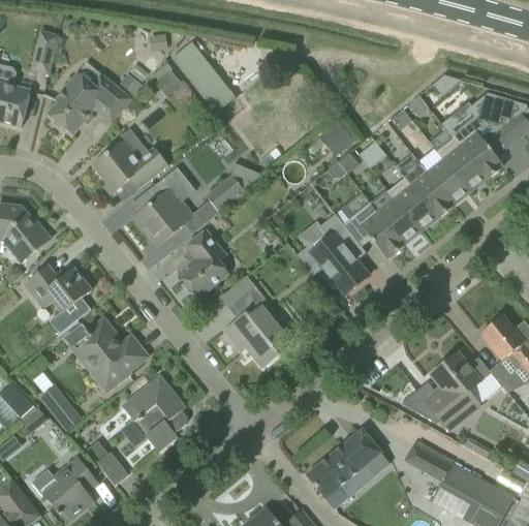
[(30,69),(48,73),(58,35),(40,31),(30,69)]
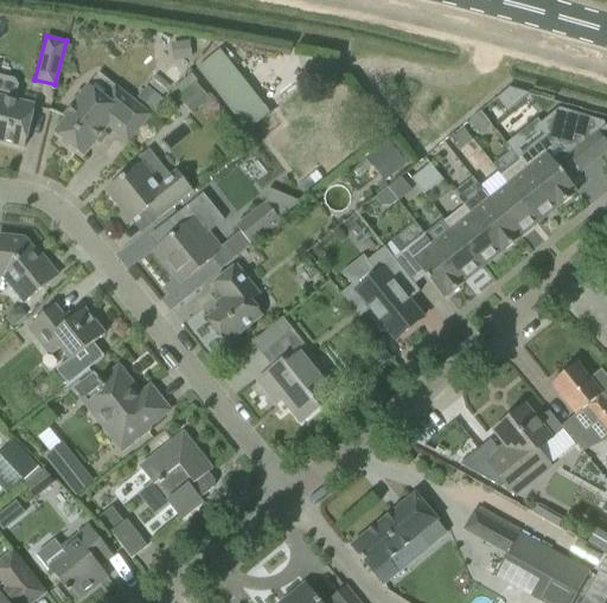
[(190,39),(172,42),(176,58),(193,55),(190,39)]
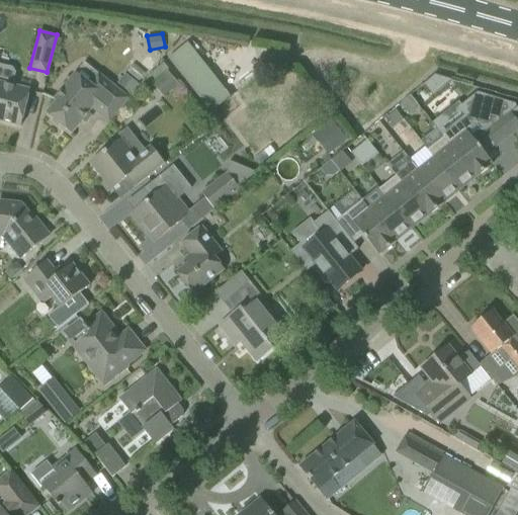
[(187,40),(168,56),(210,110),(230,95),(187,40)]
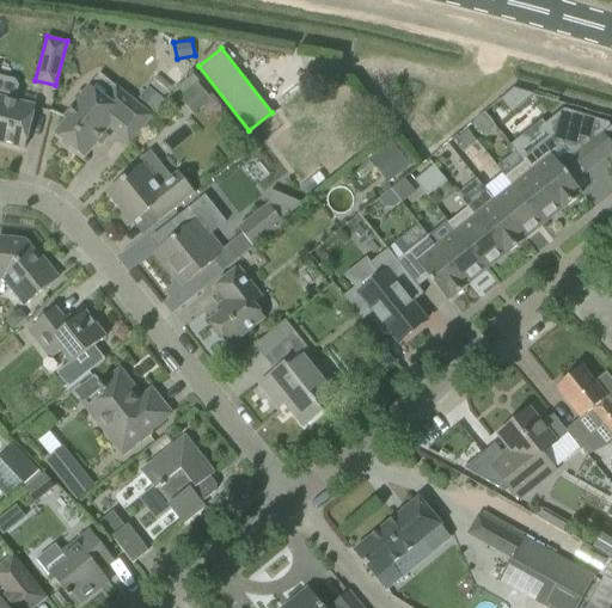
[(0,140),(24,146),(35,104),(13,99),(17,83),(14,79),(0,75),(0,140)]
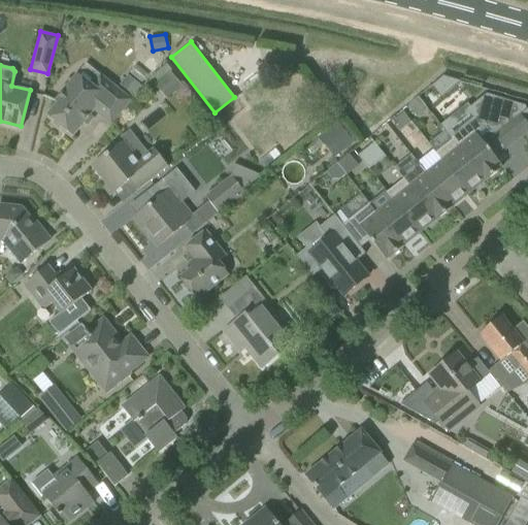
[(170,69),(157,79),(168,94),(182,84),(170,69)]
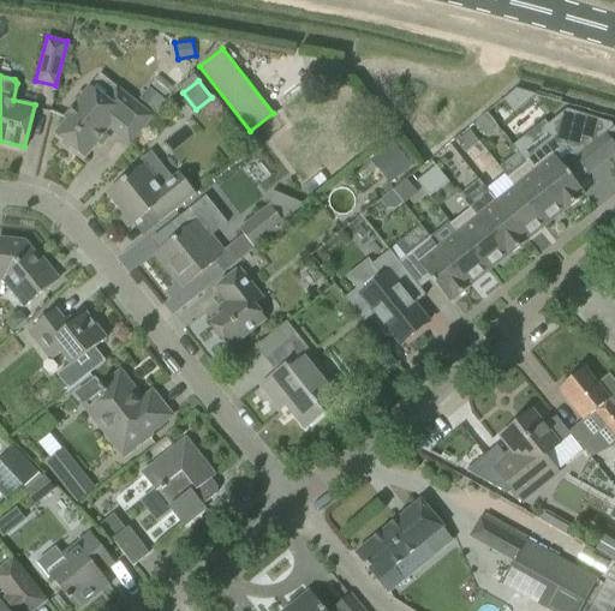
[(67,118),(55,132),(84,156),(108,126),(129,143),(144,124),(153,114),(151,114),(166,97),(156,89),(145,102),(150,106),(147,109),(120,88),(117,85),(107,97),(90,84),(64,115),(67,118)]
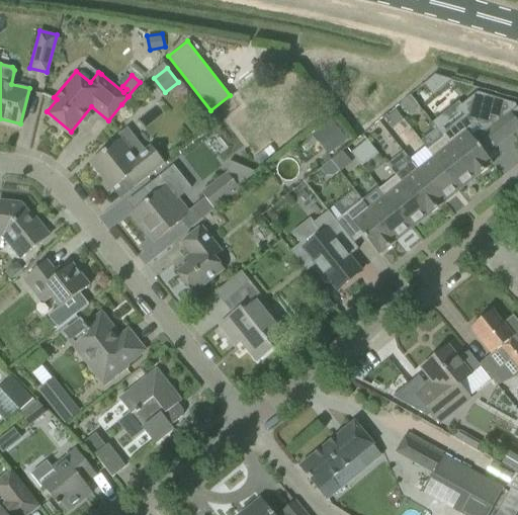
[(445,76),(434,73),(426,79),(433,87),(445,77),(445,76)]
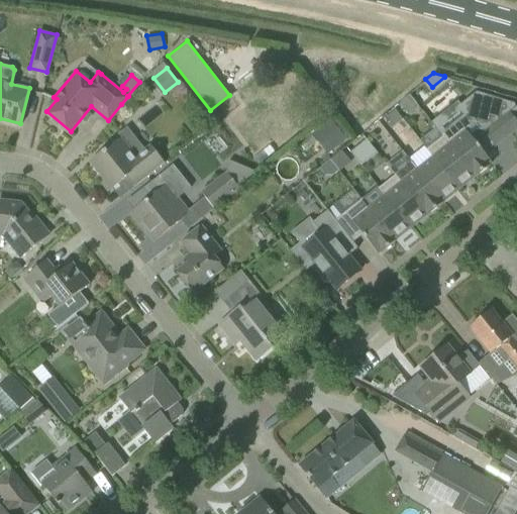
[(409,92),(400,100),(409,112),(418,104),(409,92)]
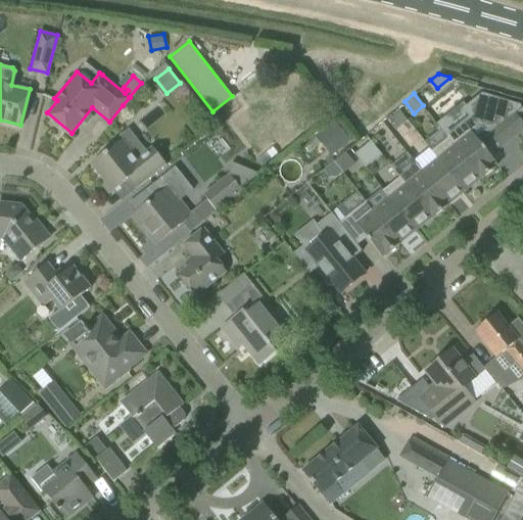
[(484,127),(501,113),(507,108),(472,98),(466,103),(473,113),(484,127)]
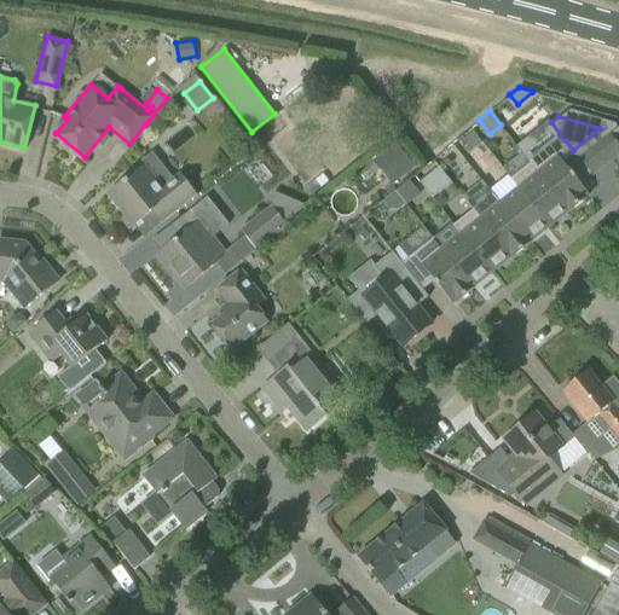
[(618,150),(618,143),(609,132),(600,128),(593,134),(611,157),(618,150)]
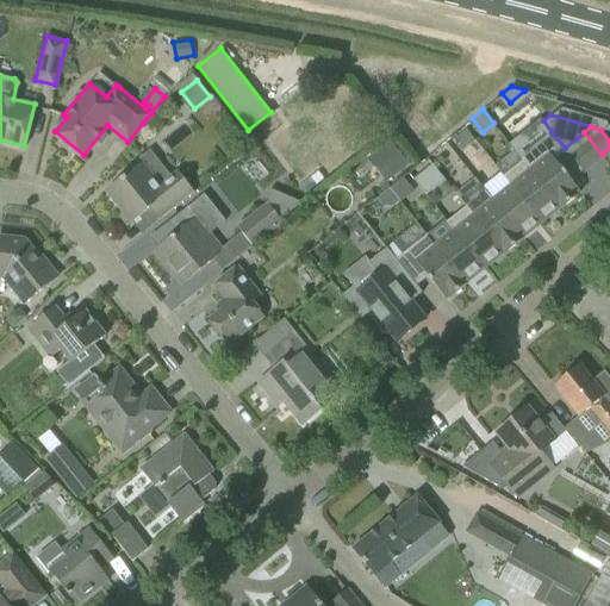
[(552,132),(521,157),(522,160),(560,205),(559,206),(560,207),(578,192),(577,191),(579,188),(571,179),(582,169),(565,148),(552,132)]
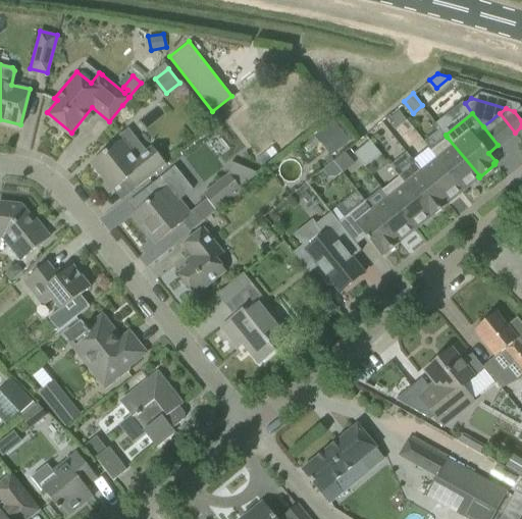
[(515,133),(500,113),(483,126),(498,145),(499,146),(515,133)]
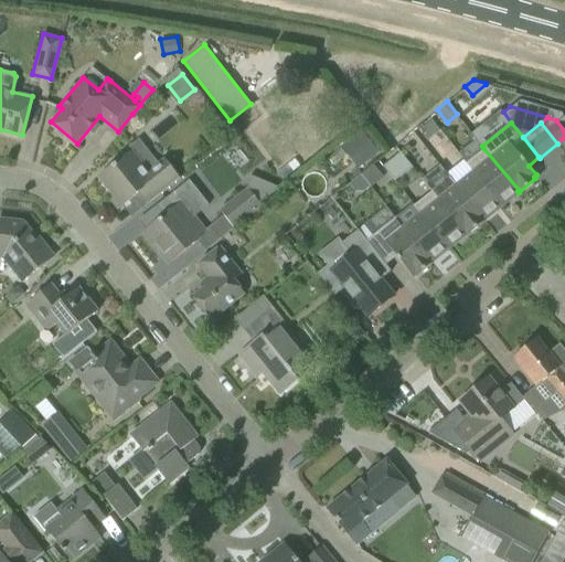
[(356,162),(376,148),(362,128),(342,142),(356,162)]
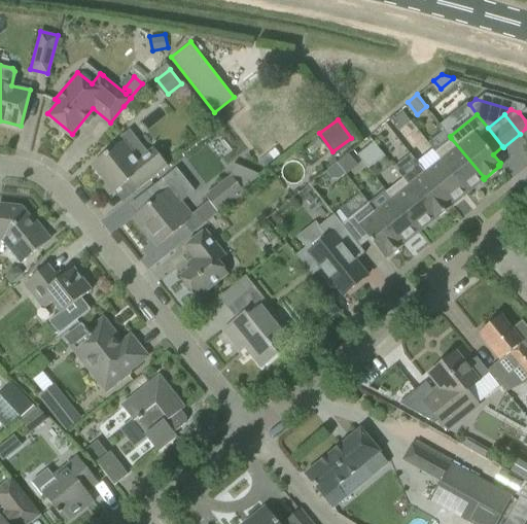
[(121,140),(107,151),(92,164),(112,190),(133,175),(141,185),(157,173),(167,165),(153,147),(148,151),(130,128),(118,136),(121,140)]
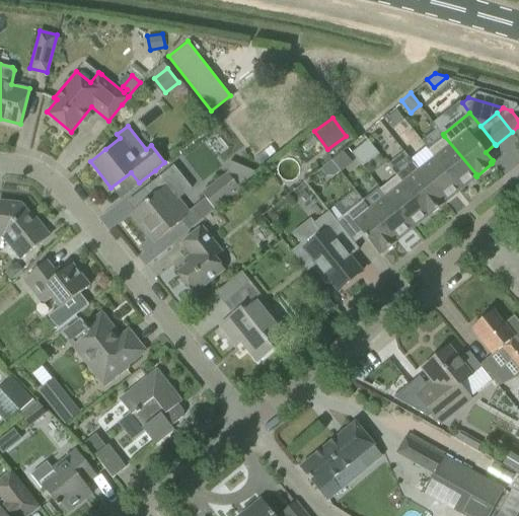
[(475,174),(444,136),(428,148),(434,156),(435,156),(460,188),(475,175),(475,174)]
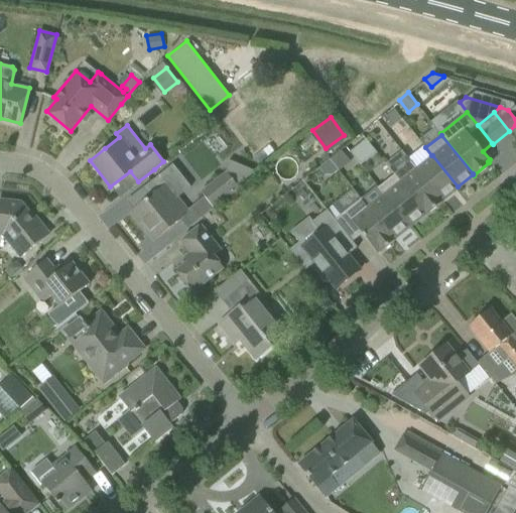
[(365,137),(356,144),(364,154),(373,147),(365,137)]
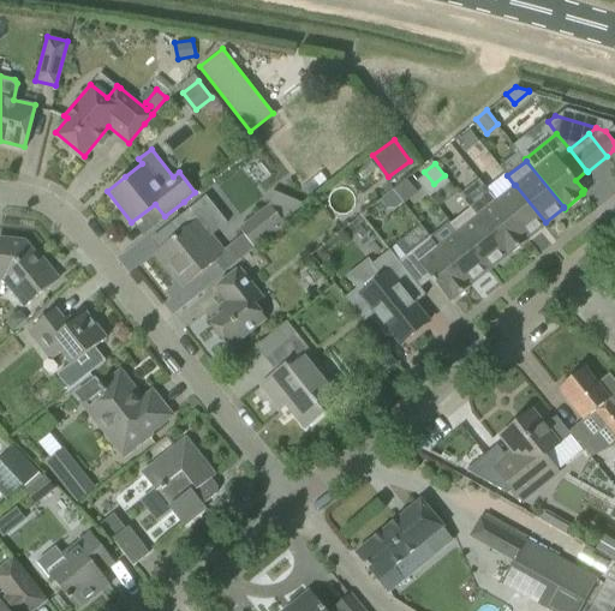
[(515,185),(514,185),(496,199),(496,201),(526,238),(526,237),(545,222),(515,185)]
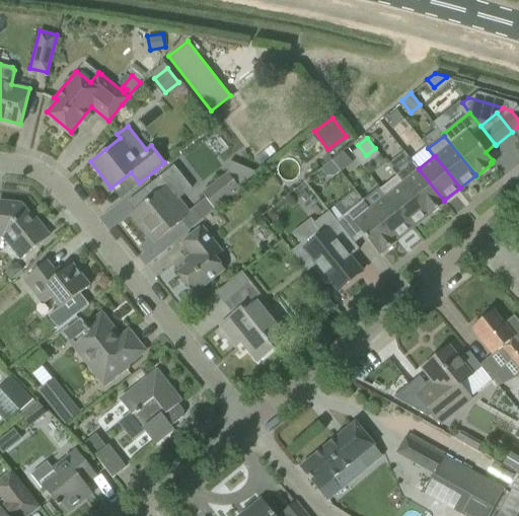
[(330,158),(320,166),(326,173),(334,173),(340,169),(330,158)]
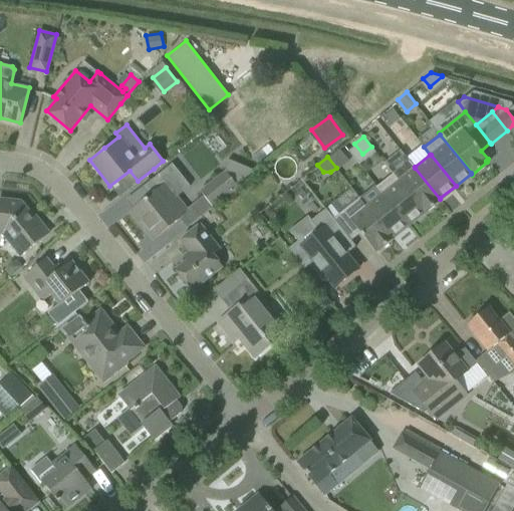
[(440,199),(415,168),(415,167),(409,159),(392,173),(398,180),(399,180),(425,213),(441,199),(440,198),(440,199)]
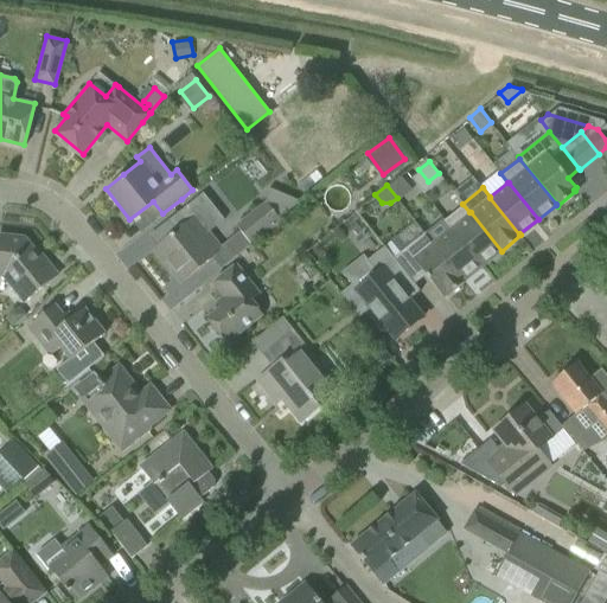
[(176,230),(153,249),(173,273),(176,270),(180,277),(178,280),(179,282),(198,267),(211,256),(210,255),(221,247),(209,232),(208,230),(200,220),(216,207),(202,190),(185,204),(166,219),(176,230)]
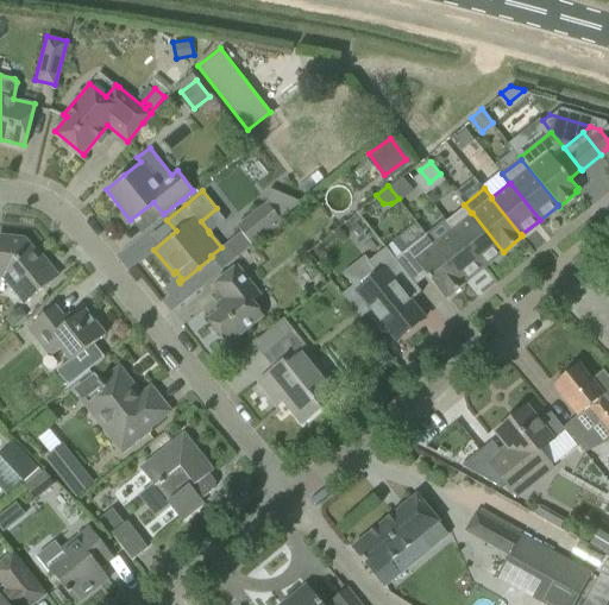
[(250,215),(237,226),(251,245),(264,234),(282,220),(278,215),(268,202),(265,203),(250,215)]
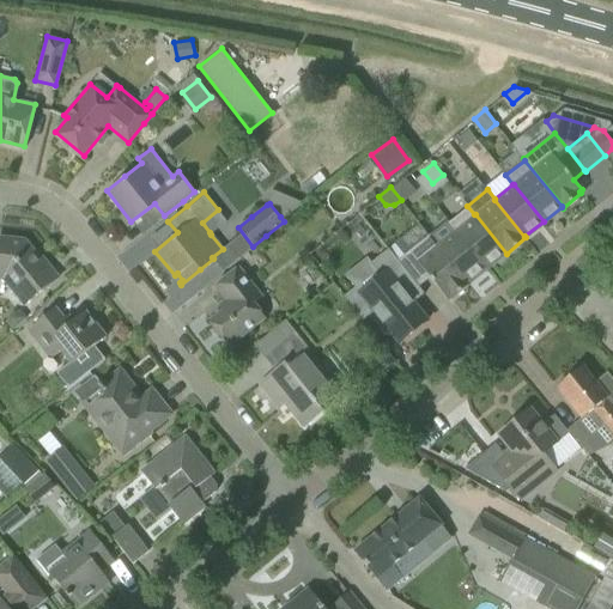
[(507,254),(475,214),(474,214),(467,206),(448,221),(456,230),(486,267),(504,253),(505,254),(507,254)]
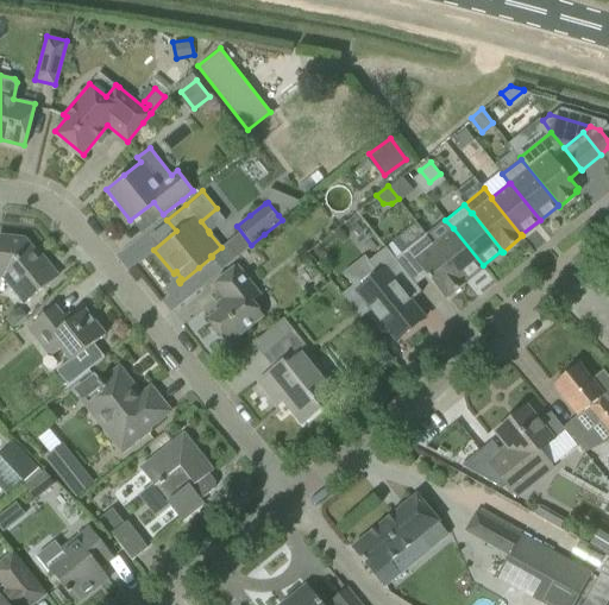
[(453,228),(435,243),(465,279),(483,265),(453,228)]
